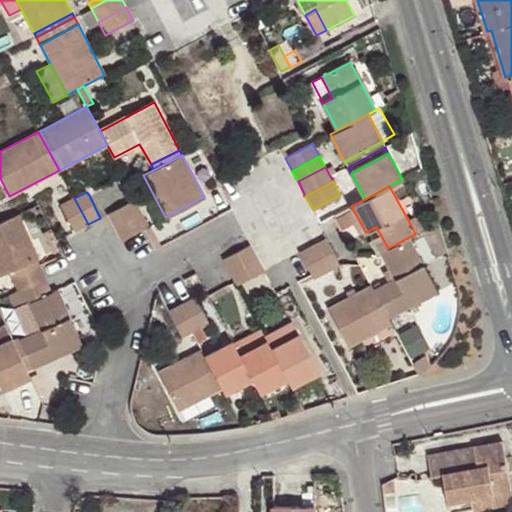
[(61,205),(75,232),(88,224),(74,198),(61,205)]
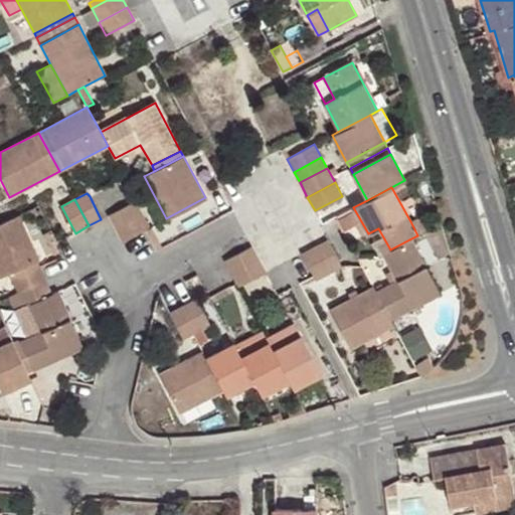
[(136,200),(131,203),(110,214),(116,226),(143,213),(136,200)]
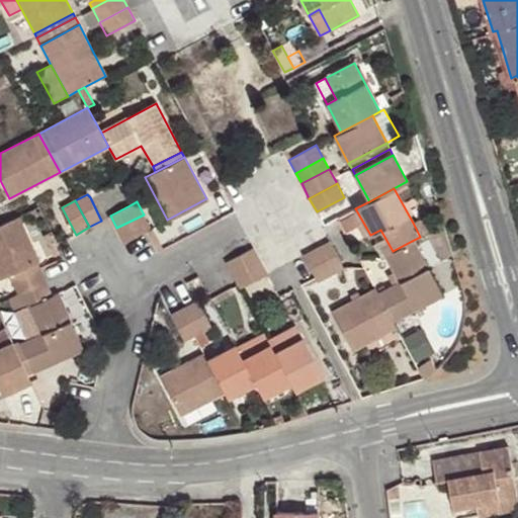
[(144,214),(116,228),(124,242),(146,231),(151,229),(144,214)]
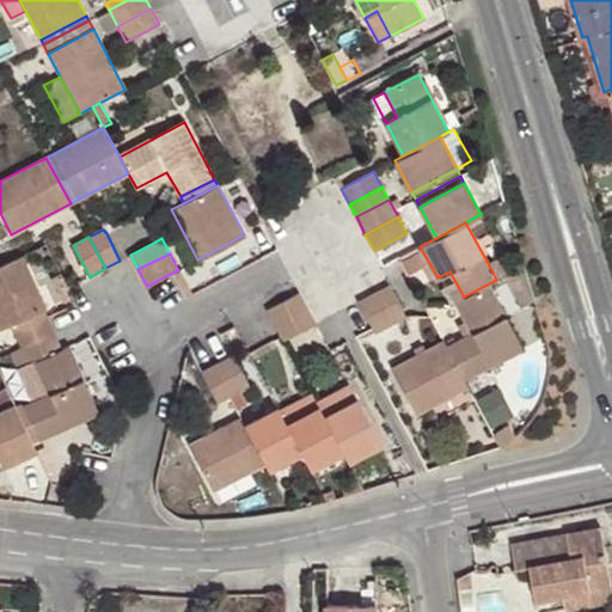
[(22,256),(0,264),(0,329),(11,324),(46,308),(22,256)]
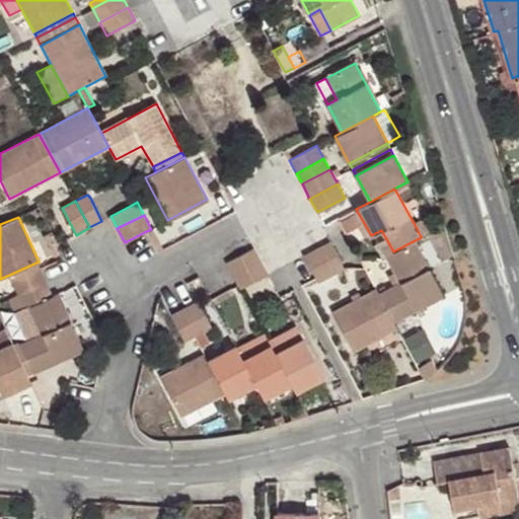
[(421,237),(429,233),(421,219),(414,223),(421,237)]
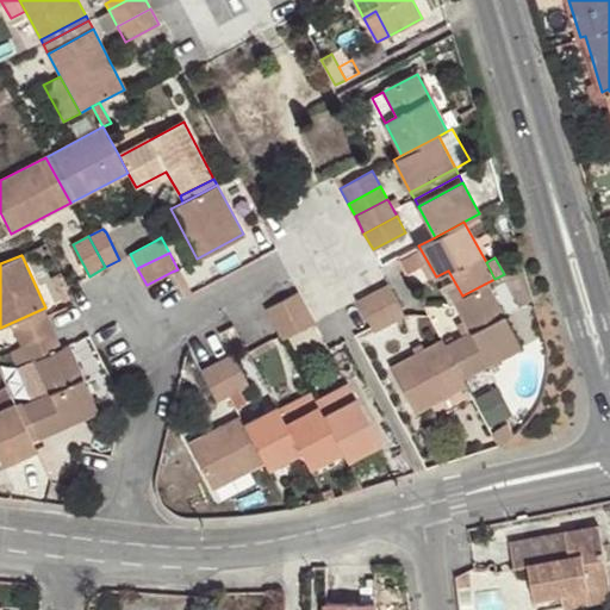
[(185,297),(191,293),(178,269),(172,272),(185,297)]
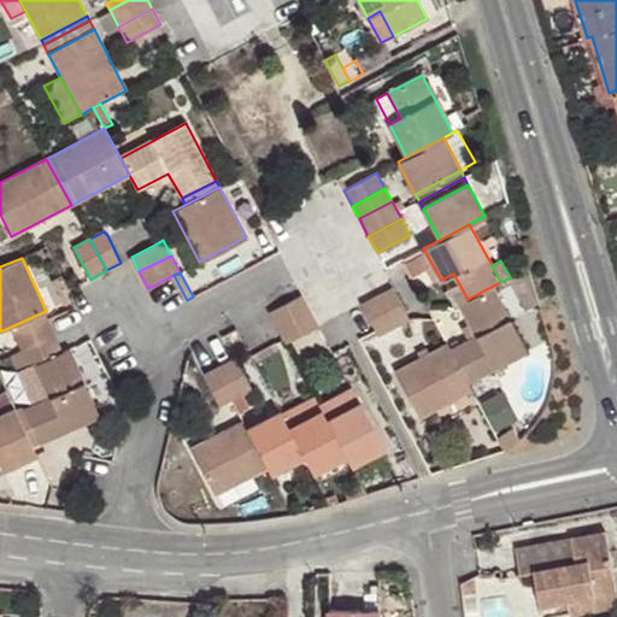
[(469,339),(450,348),(469,383),(526,352),(491,287),(468,299),(459,304),(471,327),(475,335),(469,339)]
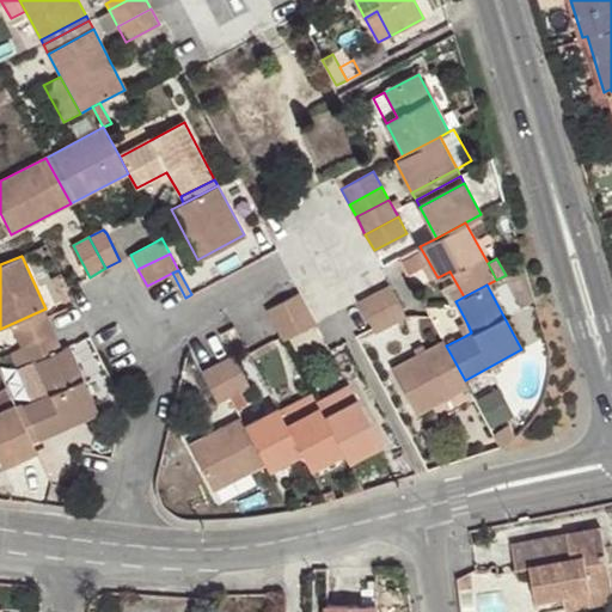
[(374,295),(390,324),(405,316),(390,287),(374,295)]
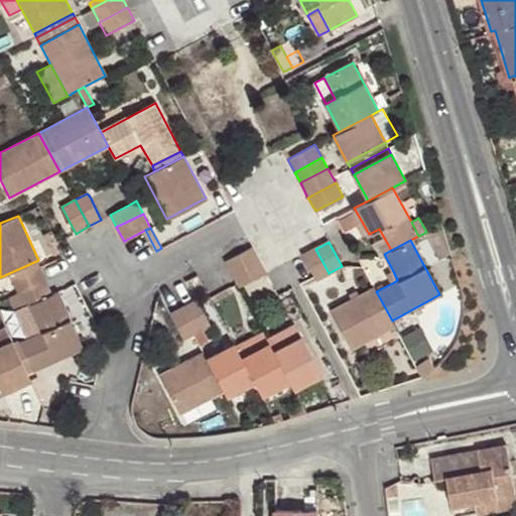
[(232,273),(258,259),(252,247),(225,262),(232,273)]
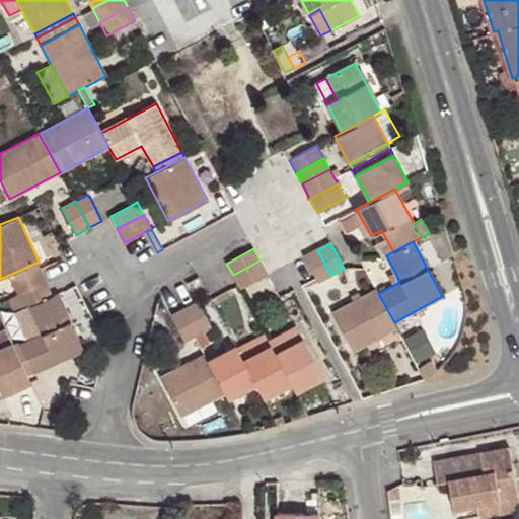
[(305,256),(315,276),(318,282),(330,275),(317,250),(305,256)]
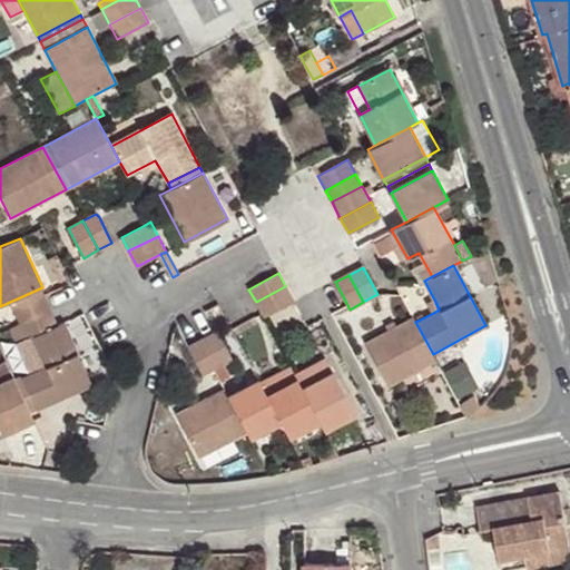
[(264,316),(294,301),(285,286),(256,302),(259,310),(264,316)]
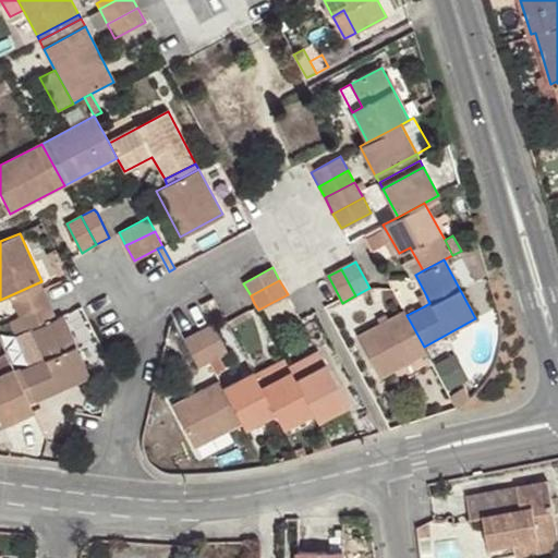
[(41,281),(10,295),(13,303),(44,288),(41,281)]
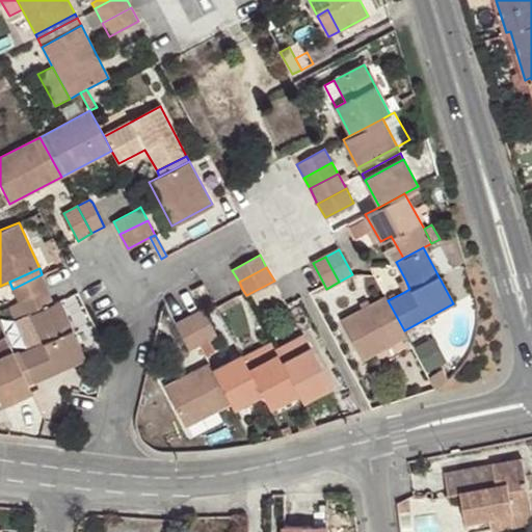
[(19,301),(48,287),(42,274),(12,289),(19,301)]
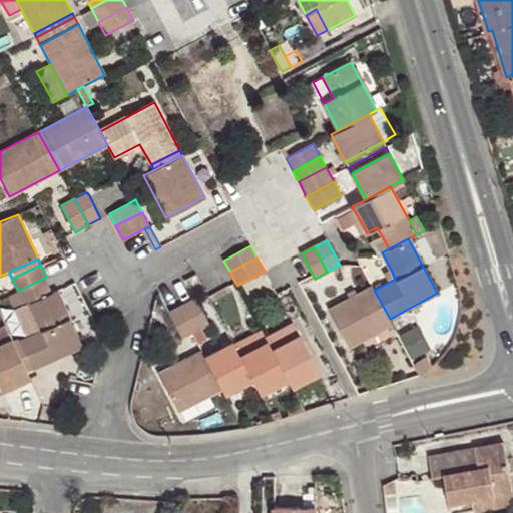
[(386,275),(390,282),(395,279),(392,272),(386,275)]
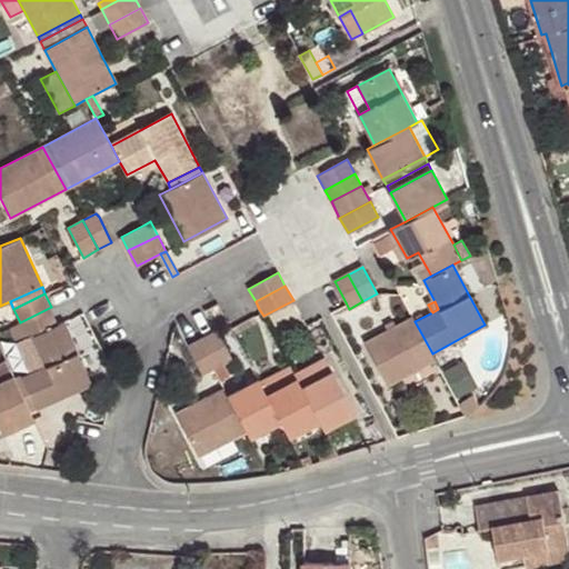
[(59,325),(51,307),(20,322),(8,328),(17,345),(32,338),(46,365),(29,372),(22,376),(38,410),(91,385),(63,323),(59,325)]
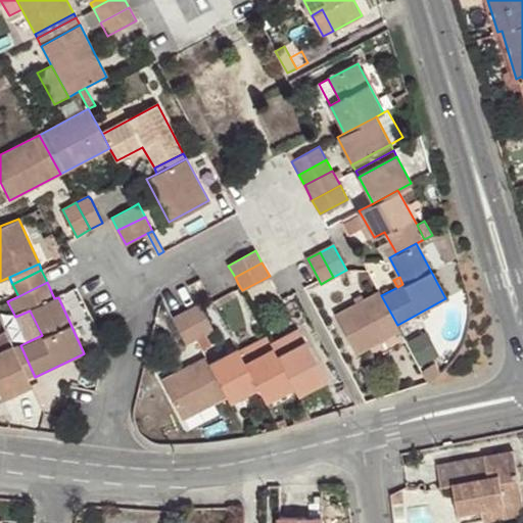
[(381,295),(379,291),(364,299),(355,303),(336,315),(357,353),(399,330),(397,325),(381,295)]
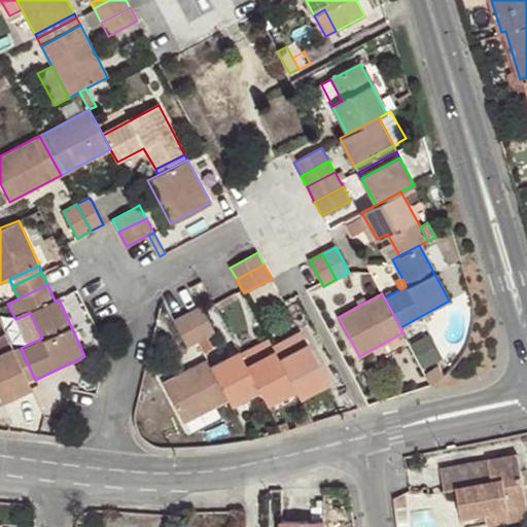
[(358,306),(366,302),(363,296),(355,300),(358,306)]
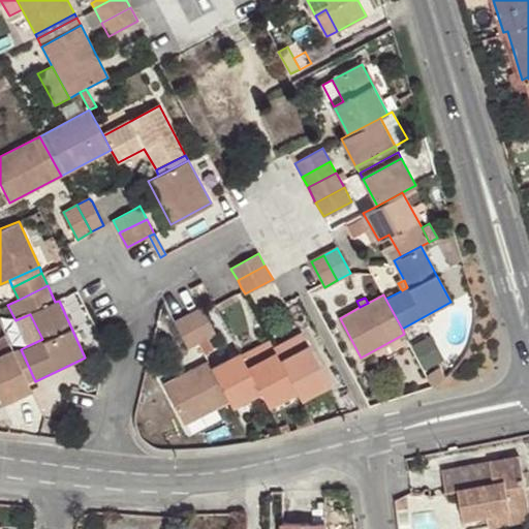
[(200,307),(187,314),(201,341),(215,334),(200,307)]
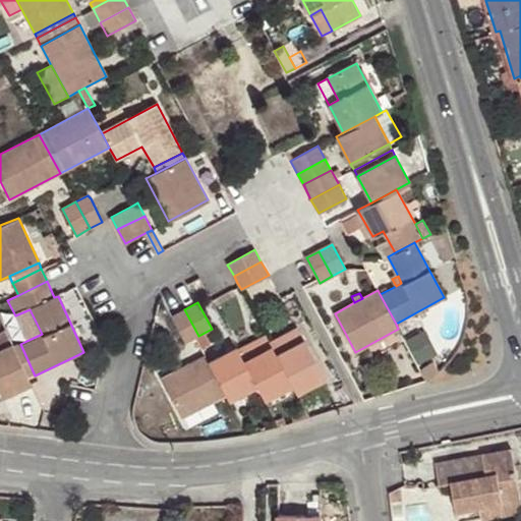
[(30,309),(15,315),(26,341),(42,334),(30,309)]
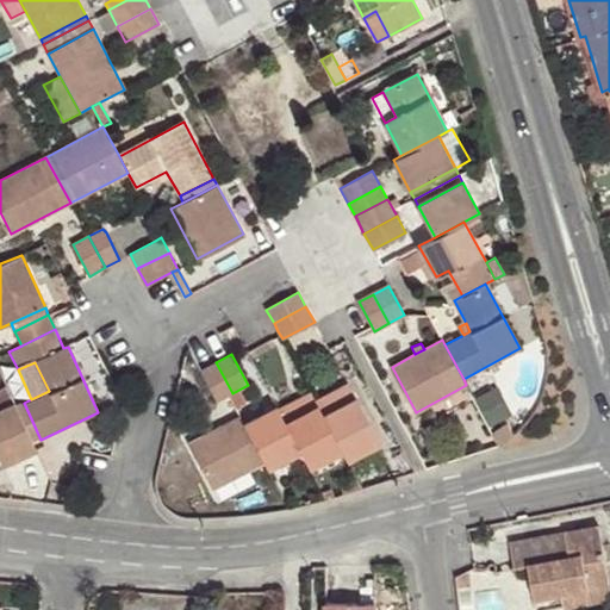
[(232,393),(216,362),(201,371),(217,400),(229,394),(232,393)]
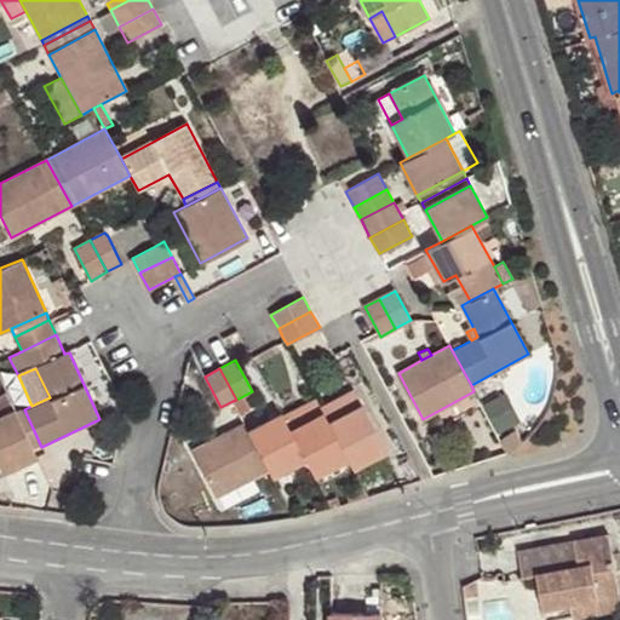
[(329,422),(360,405),(352,390),(322,407),(323,413),(329,422)]
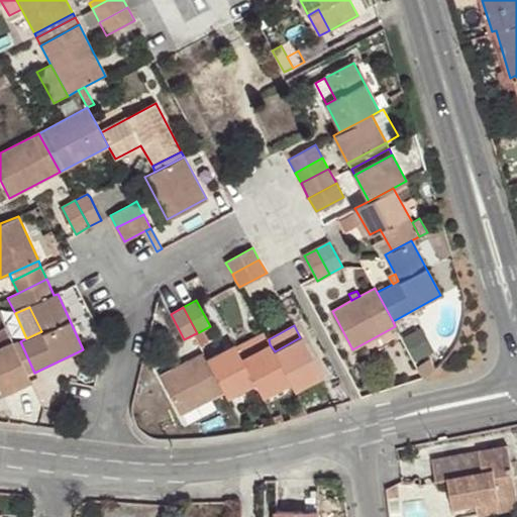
[(269,339),(264,331),(234,346),(241,359),(270,344),(269,339)]
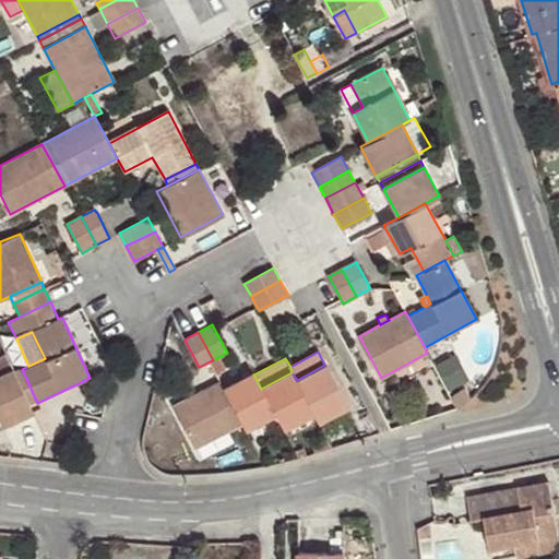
[(314,413),(319,421),(347,406),(324,365),(297,380),(314,413)]
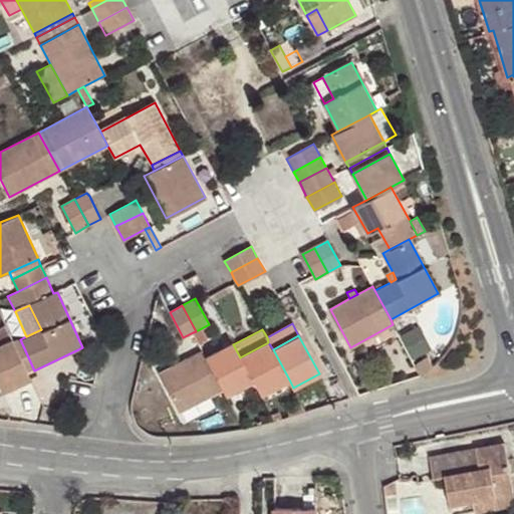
[(13,342),(12,338),(0,343),(0,388),(1,392),(31,378),(28,373),(13,342)]
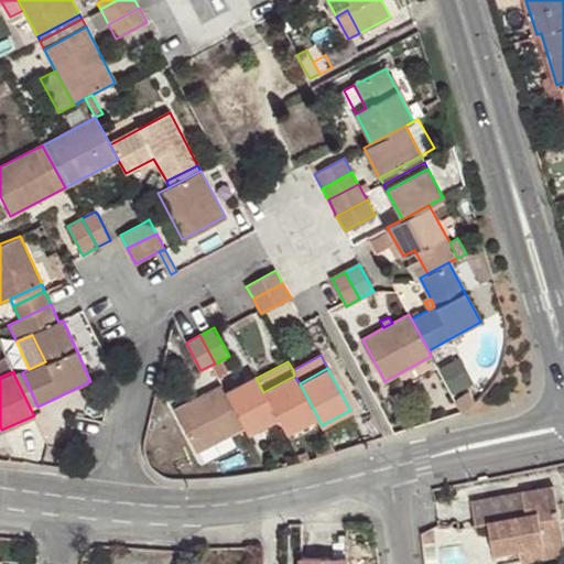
[(31,410),(38,407),(22,372),(14,376),(31,410)]
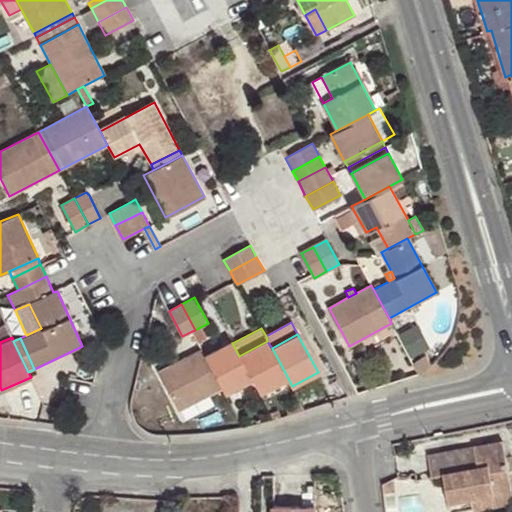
[(221,387),(225,393),(252,379),(239,356),(232,343),(232,341),(205,356),(221,387)]
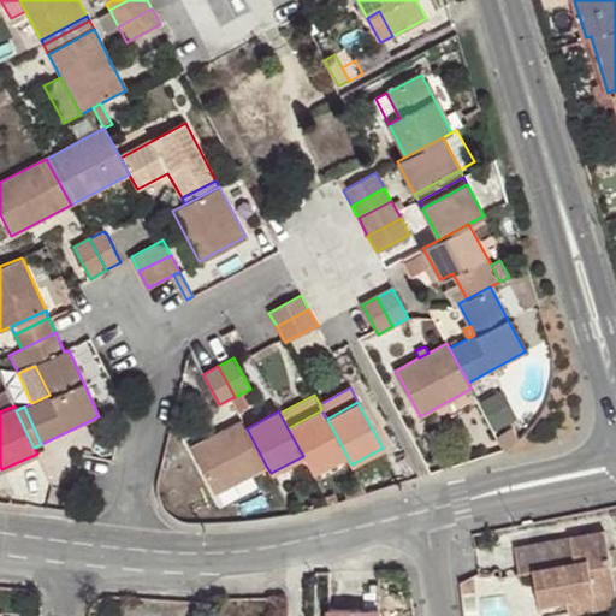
[(303,456),(313,473),(347,455),(327,419),(321,410),(288,428),(303,456)]
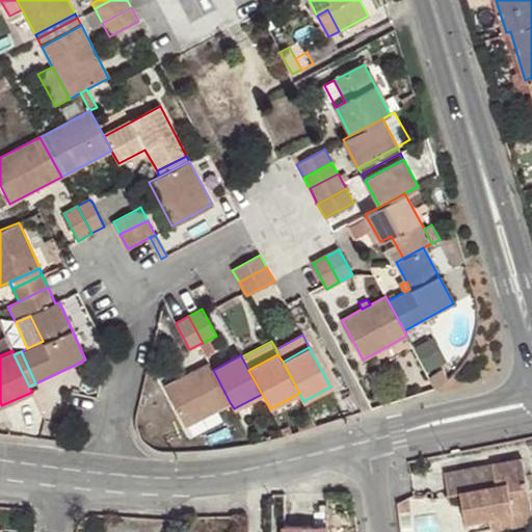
[(230,402),(213,370),(209,363),(164,387),(186,426),(230,402)]
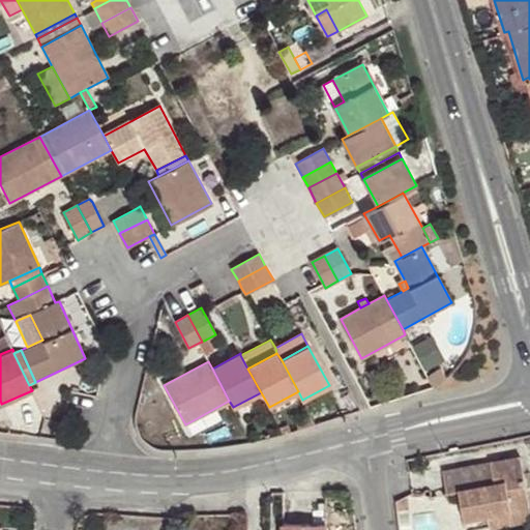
[(428,376),(433,387),(445,378),(440,367),(428,376)]
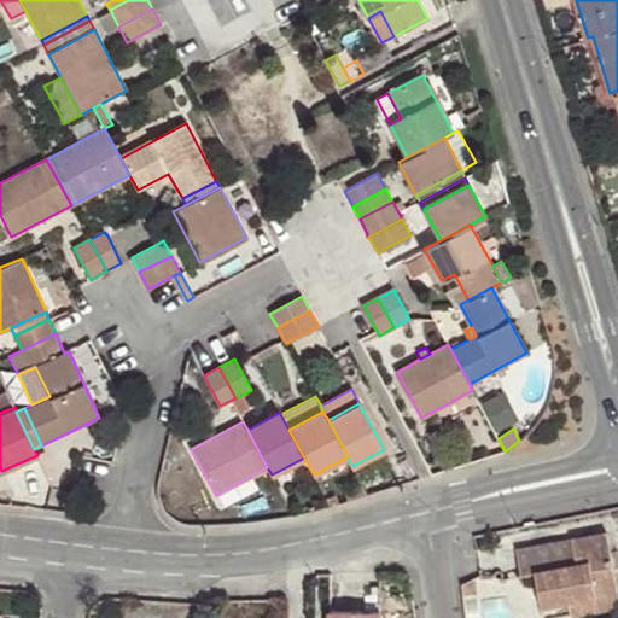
[(5,478),(40,462),(38,455),(1,471),(5,478)]
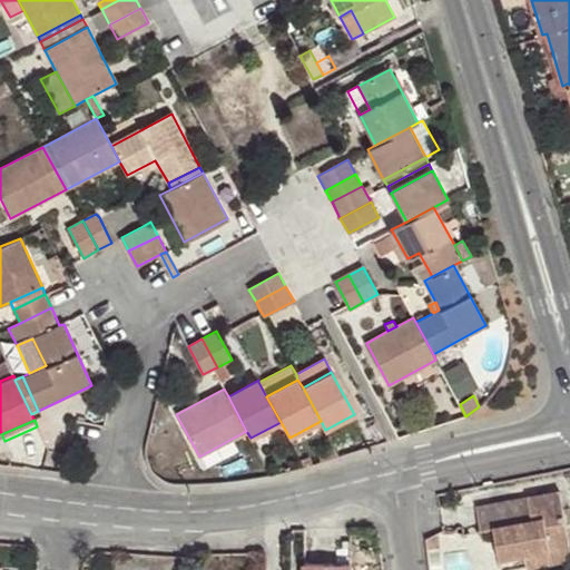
[(502,569),(528,563),(526,554),(569,546),(569,541),(560,490),(477,505),(481,530),(494,528),(502,569)]
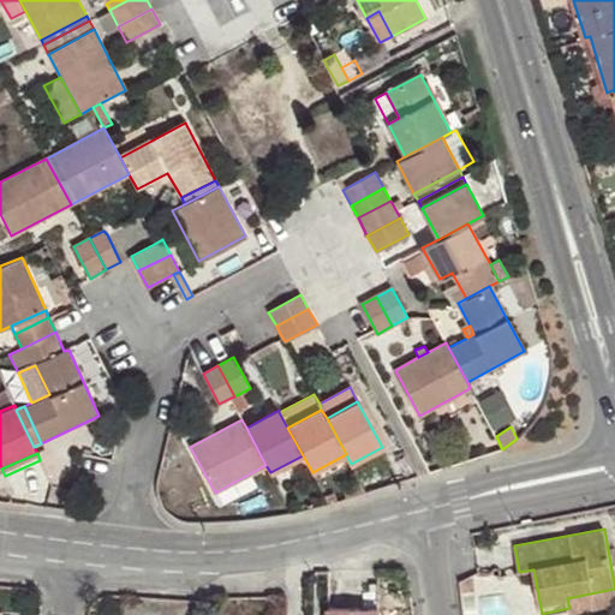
[(614,589),(567,598),(569,608),(569,614),(614,605),(614,589)]
